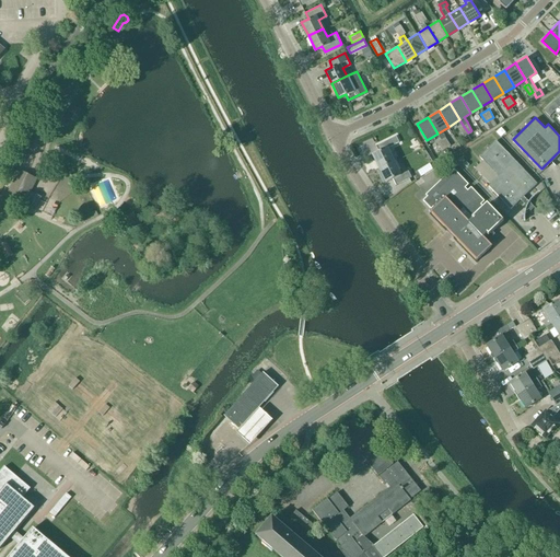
[(464,135),(468,132),(463,125),(458,127),(464,135)]
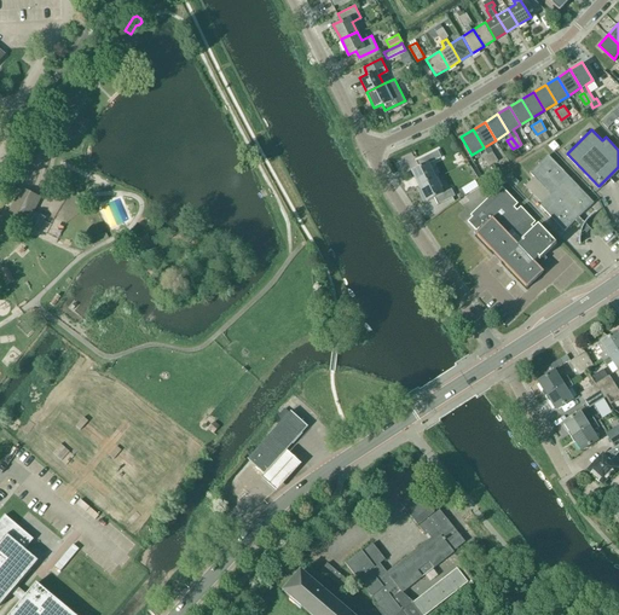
[(47,158),(53,145),(39,139),(33,152),(47,158)]
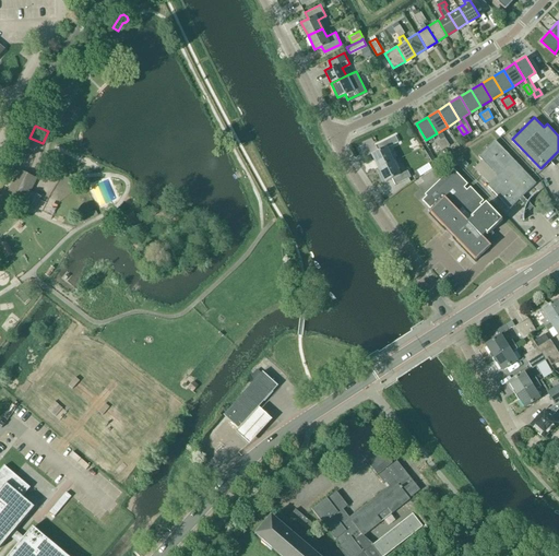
[(378,166),(393,158),(387,145),(394,142),(399,140),(395,133),(391,135),(376,143),(378,150),(371,153),(378,166)]
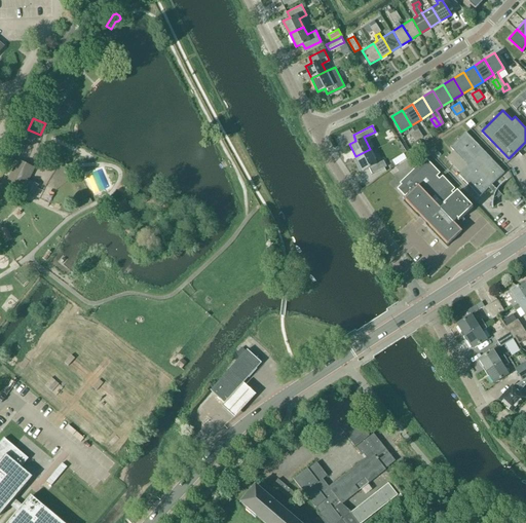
[(414,129),(419,137),(422,135),(418,127),(414,129)]
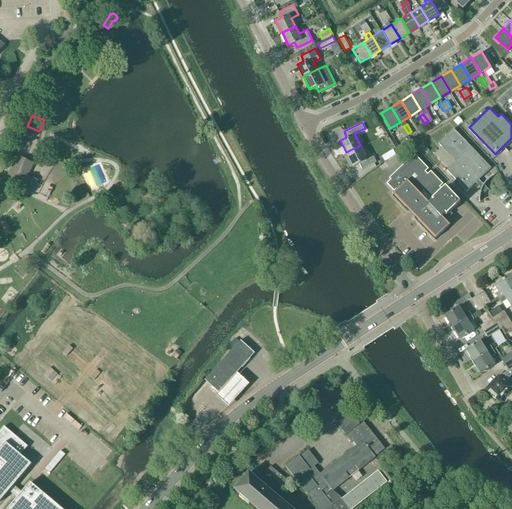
[(404,136),(408,133),(403,126),(399,128),(404,136)]
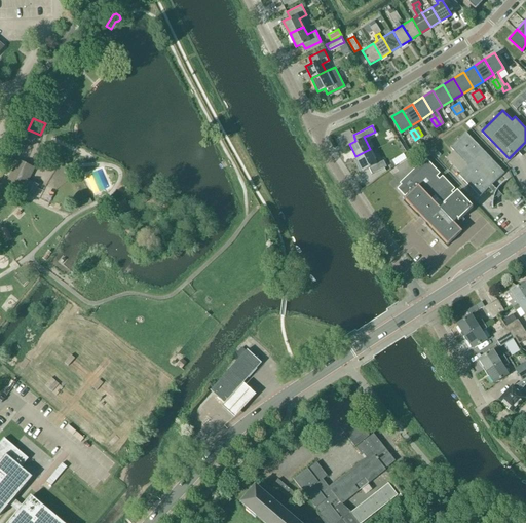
[(479,194),(504,171),(465,131),(450,145),(468,163),(458,173),(479,194)]
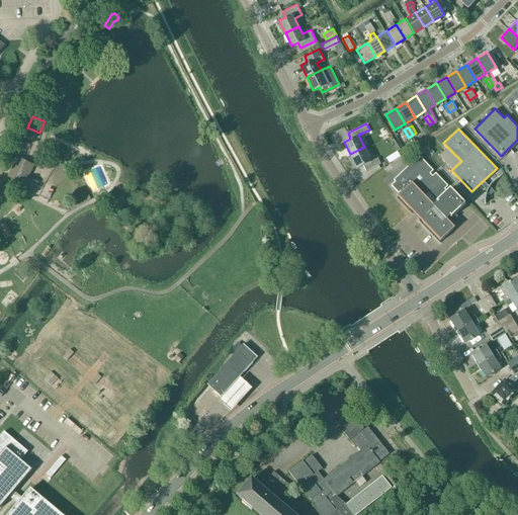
[(364,147),(350,154),(357,167),(363,164),(366,169),(380,162),(377,156),(370,160),(364,147)]
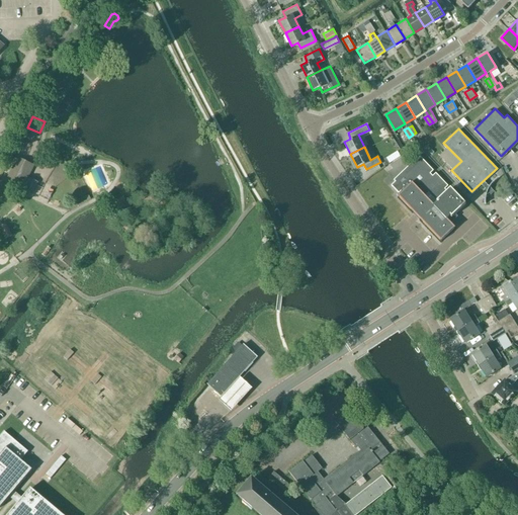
[(399,152),(397,149),(386,156),(390,160),(390,161),(400,154),(400,153),(399,152)]
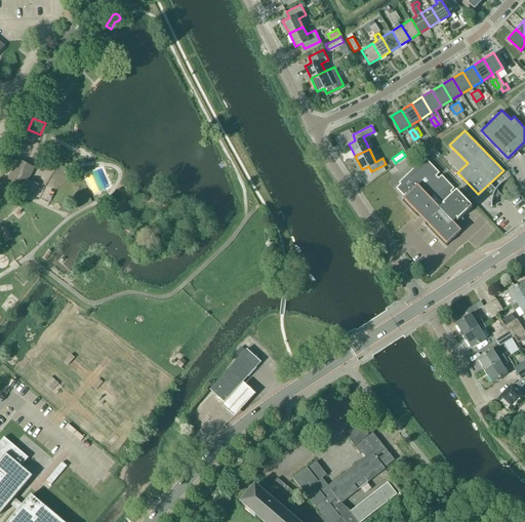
[(438,176),(436,173),(439,170),(425,156),(399,181),(400,182),(397,186),(404,194),(408,190),(410,191),(404,197),(447,242),(460,229),(452,221),(456,216),(457,218),(472,205),(456,189),(453,192),(450,190),(454,187),(441,173),(438,176)]
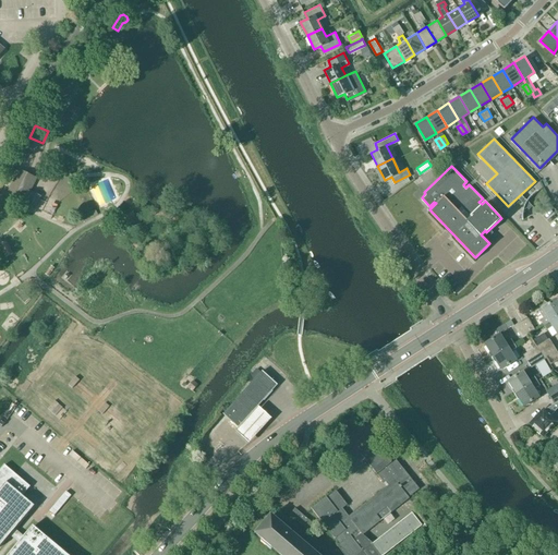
[(19,167),(4,193),(10,195),(23,203),(37,176),(19,167)]
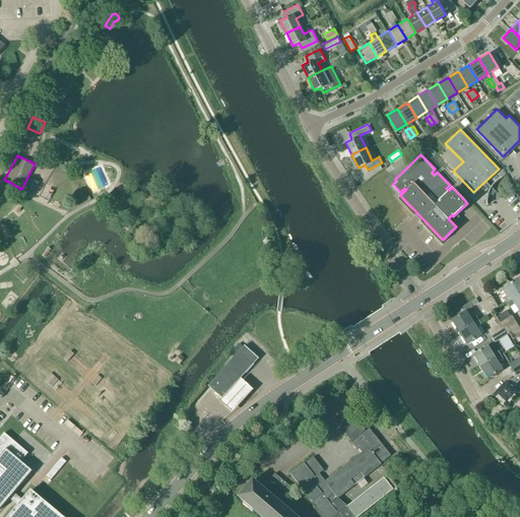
[(0,228),(5,238),(12,234),(7,223),(0,225),(0,228)]
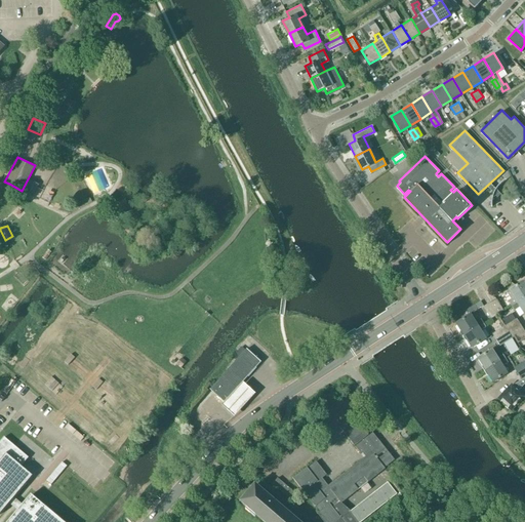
[(517,300),(524,295),(524,281),(524,279),(509,288),(517,300)]
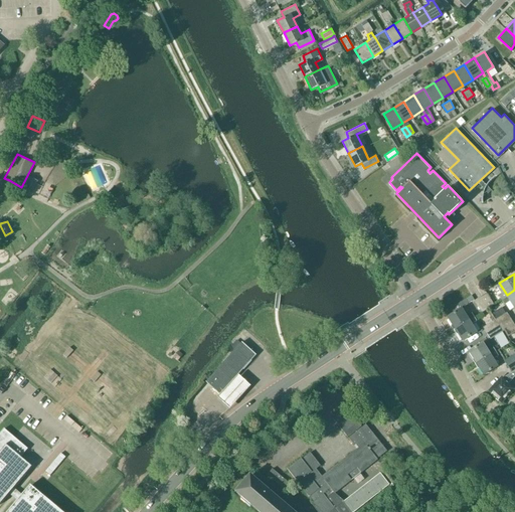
[(514,290),(507,295),(502,298),(504,303),(509,299),(514,307),(514,306),(514,290)]
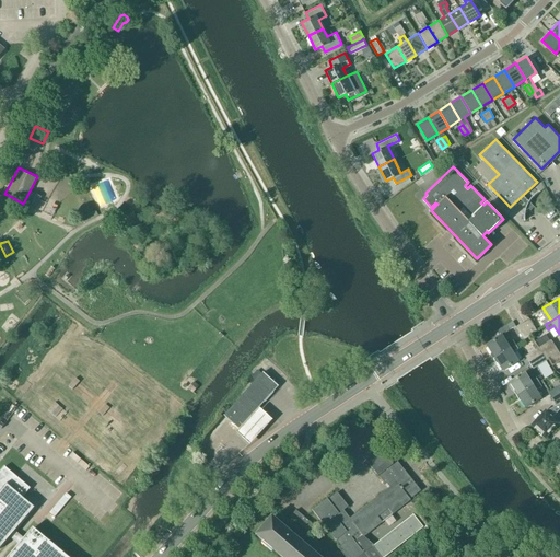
[(522,321),(529,334),(537,329),(528,316),(522,321)]
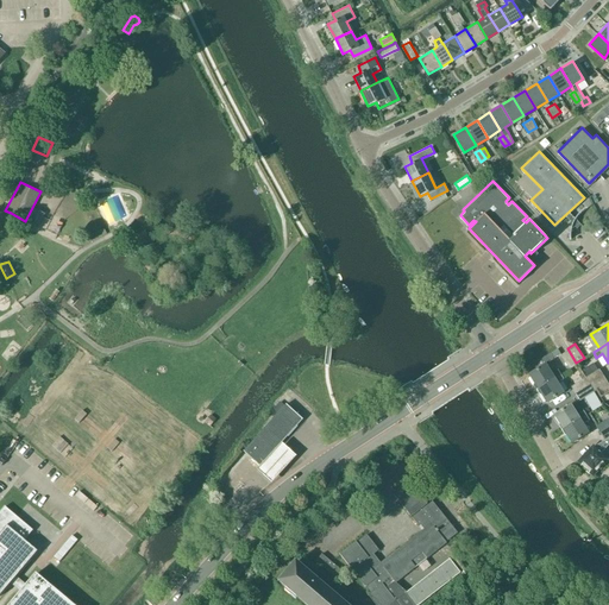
[(570,367),(576,363),(567,348),(562,353),(570,367)]
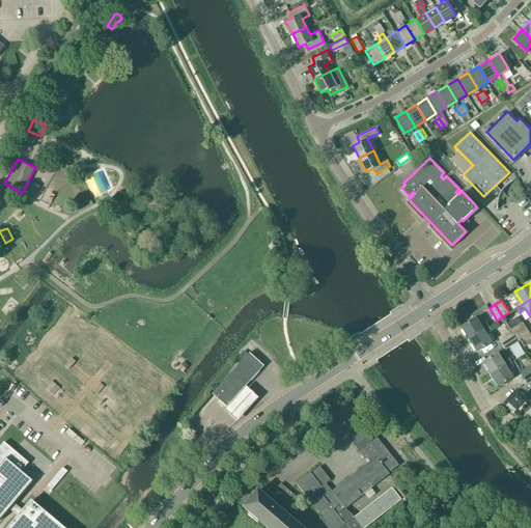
[(518,314),(506,322),(510,328),(521,322),(518,314)]
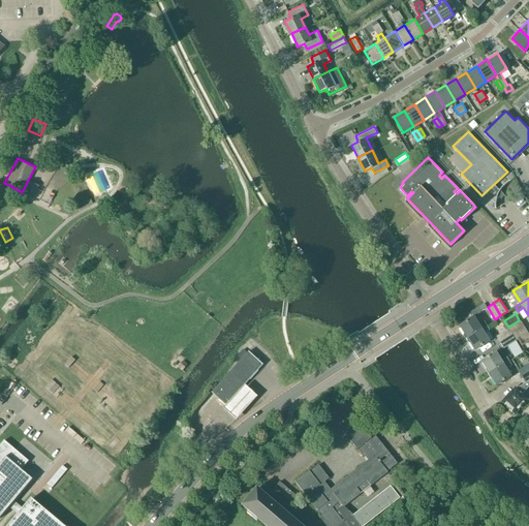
[(467,337),(481,328),(474,315),(459,325),(467,337)]
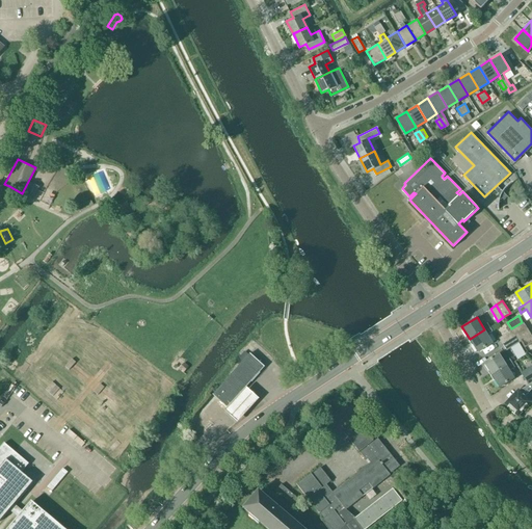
[(514,335),(528,327),(524,321),(522,322),(511,328),(510,328),(514,335)]
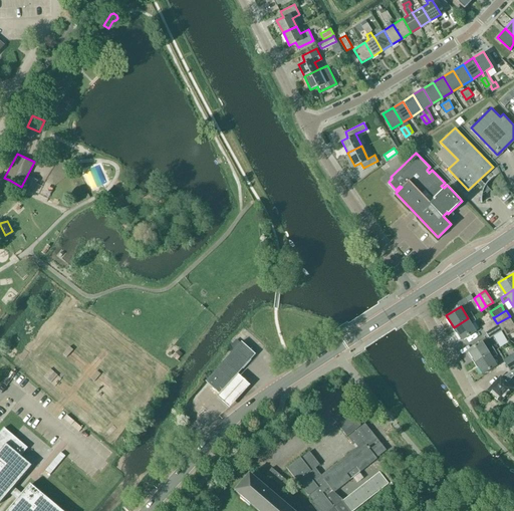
[(497,323),(501,329),(503,328),(507,334),(513,329),(513,322),(510,316),(497,323)]
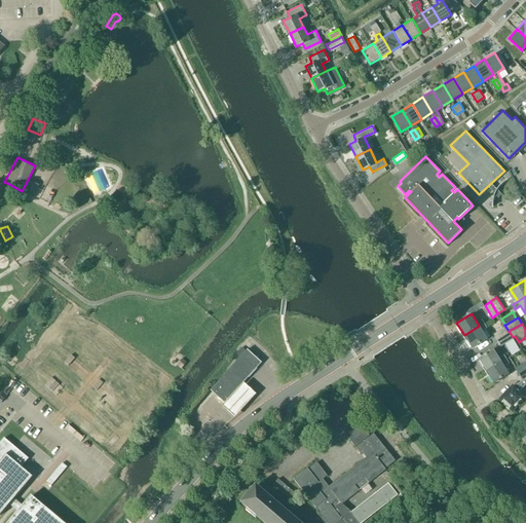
[(497,338),(509,331),(504,325),(493,332),(497,338)]
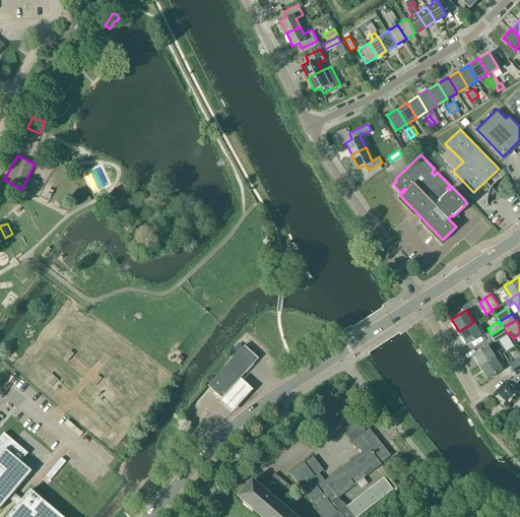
[(473,322),(459,331),(466,342),(481,334),(473,322)]
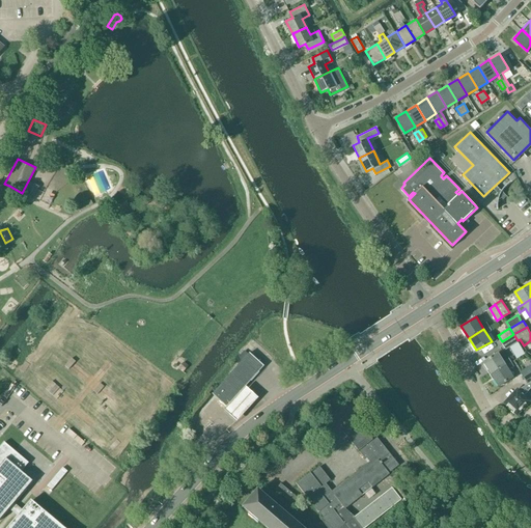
[(505,348),(518,340),(513,334),(502,341),(505,348)]
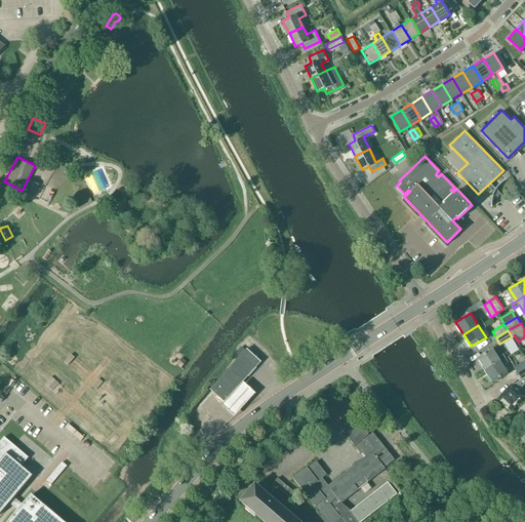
[(224,400),(260,360),(246,347),(209,388),(224,400)]
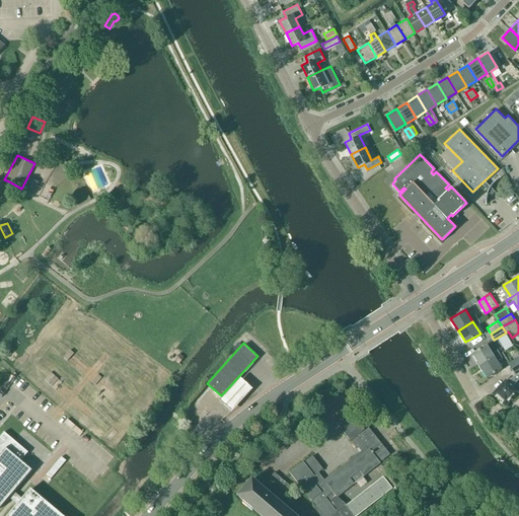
[(479,364),(494,355),(487,344),(472,353),(479,364)]
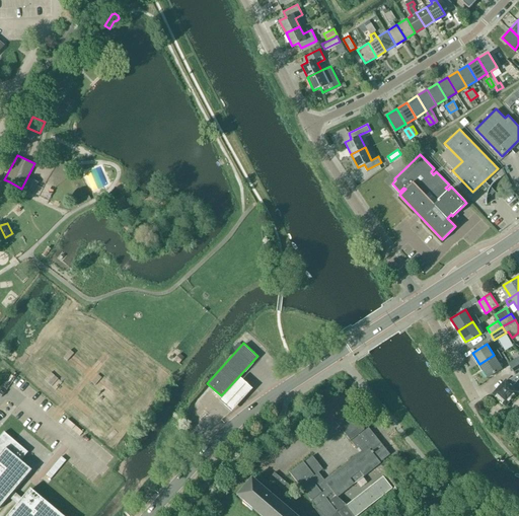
[(518,354),(508,362),(511,367),(518,362),(518,354)]
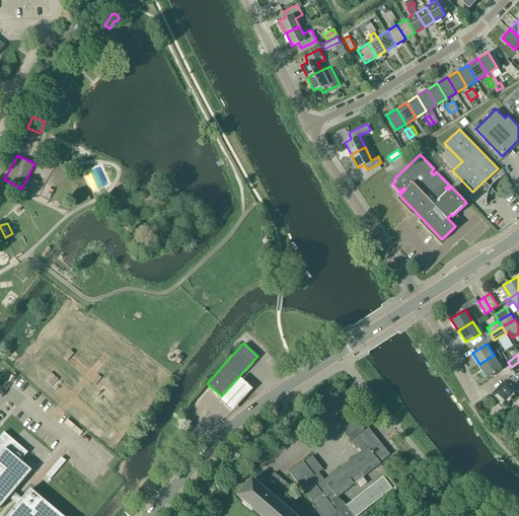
[(494,355),(479,364),(487,376),(502,367),(494,355)]
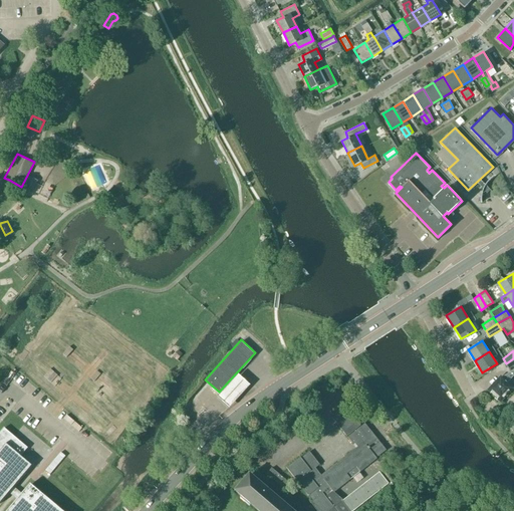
[(513,366),(501,375),(500,375),(488,389),(495,395),(495,396),(497,399),(499,399),(500,400),(512,387),(507,381),(513,372),(513,366)]
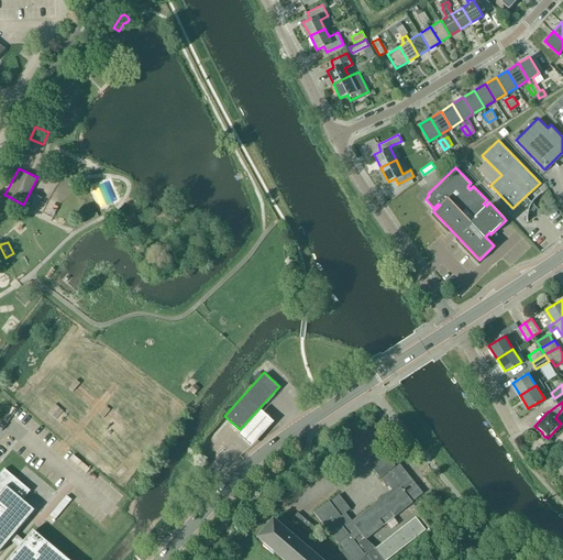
[(387,456),(377,443),(363,456),(379,476),(381,476),(387,485),(389,484),(392,487),(352,518),(345,511),(350,507),(339,493),(329,500),(329,498),(313,511),(338,541),(339,540),(343,546),(340,549),(349,559),(384,559),(426,527),(415,515),(376,546),(366,538),(412,501),(412,500),(422,491),(399,461),(404,458),(396,448),(387,456)]
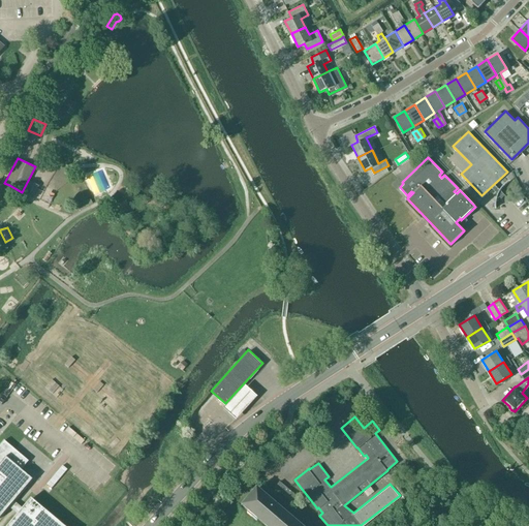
[(0,515),(9,504),(19,512),(6,525),(66,525),(31,496),(23,506),(13,499),(32,477),(21,468),(29,459),(4,438),(0,442),(0,515)]
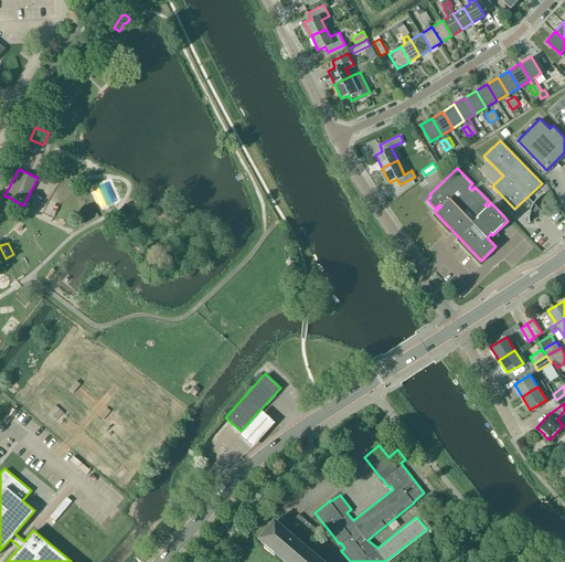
[(312,534),(318,529),(299,512),(294,519),(312,534)]
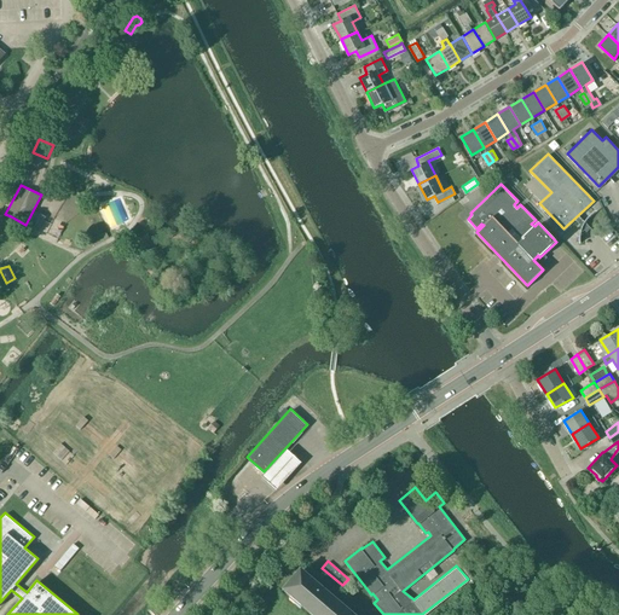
[(323,587),(300,569),(284,589),(314,614),(354,614),(350,611),(351,609),(346,605),(345,607),(328,592),(329,591),(324,586),(323,587)]
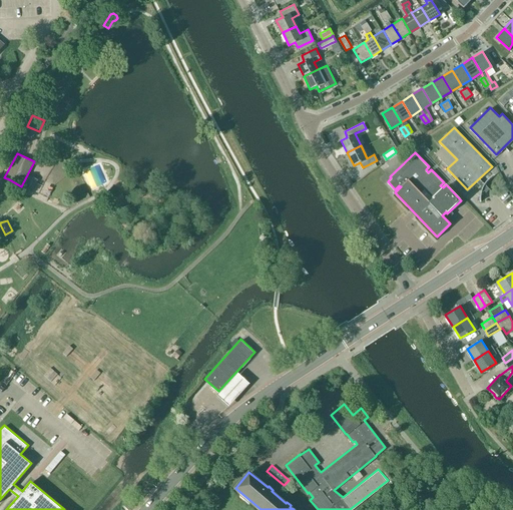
[(420,503),(428,497),(419,486),(411,493),(420,503)]
